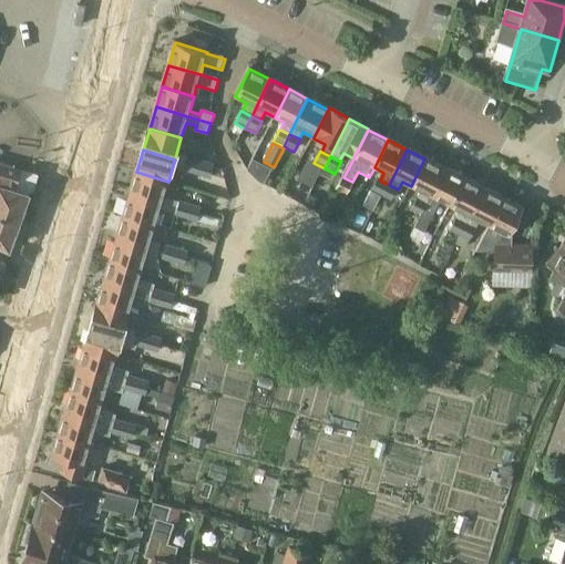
[(193,159),(192,164),(212,170),(214,165),(193,159)]
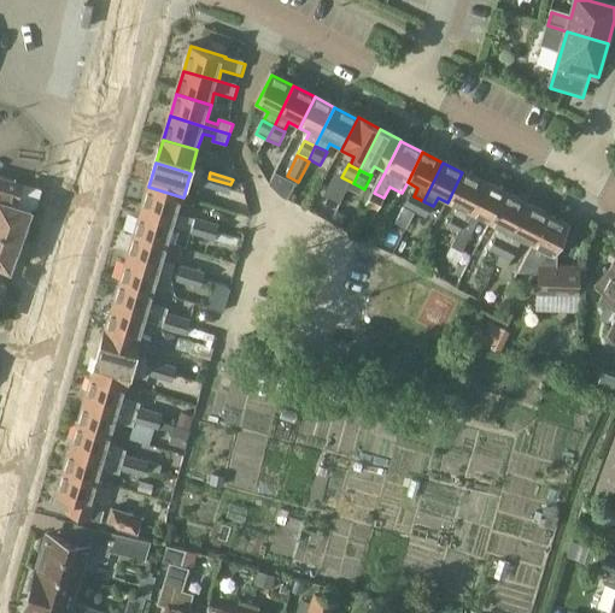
[(469,214),(485,184),(462,172),(447,202),(460,208),(455,217),(466,223),(469,214)]
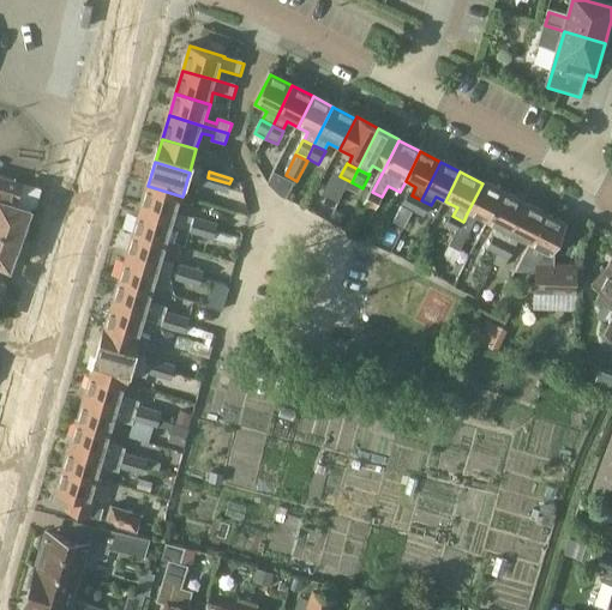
[(0,234),(21,242),(33,211),(19,207),(25,186),(0,177),(0,234)]
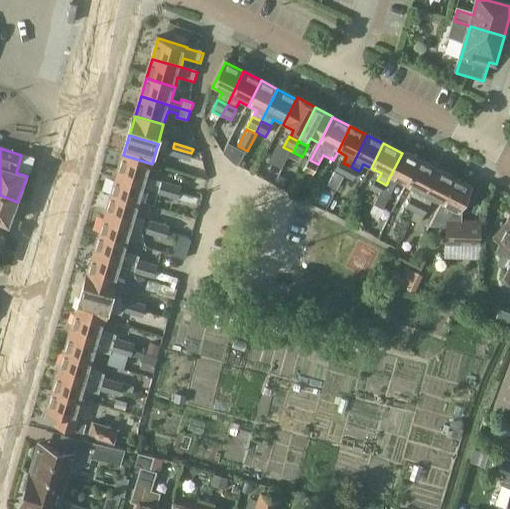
[(173,148),(171,153),(190,159),(191,153),(173,148)]
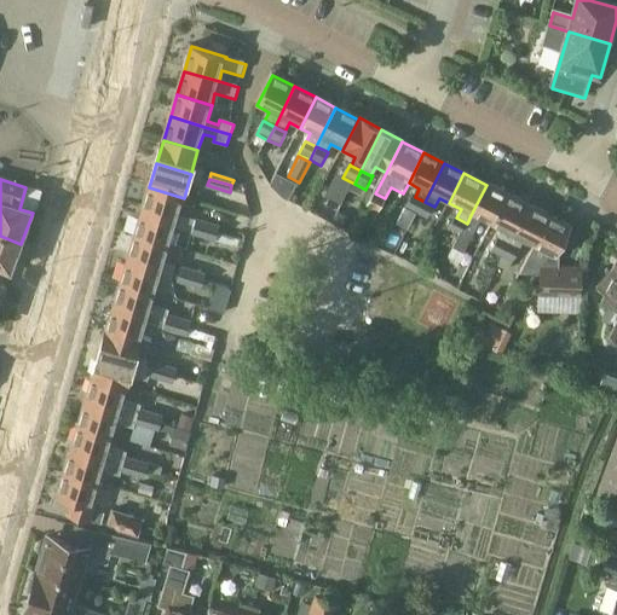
[(467,224),(460,237),(454,249),(465,255),(482,220),(494,226),(508,196),(486,185),(471,215),(467,224)]
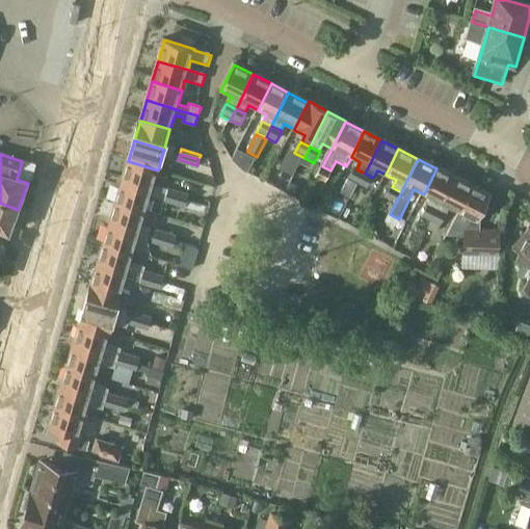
[(157,174),(158,170),(128,161),(128,164),(123,180),(153,188),(157,174)]
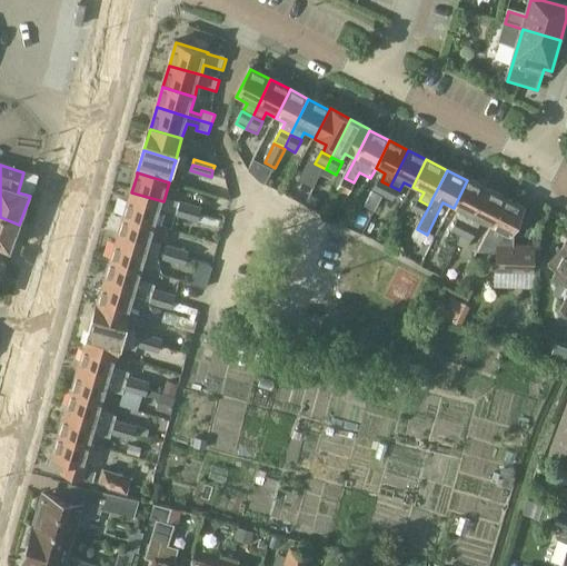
[(347,198),(354,182),(345,178),(337,192),(347,198)]
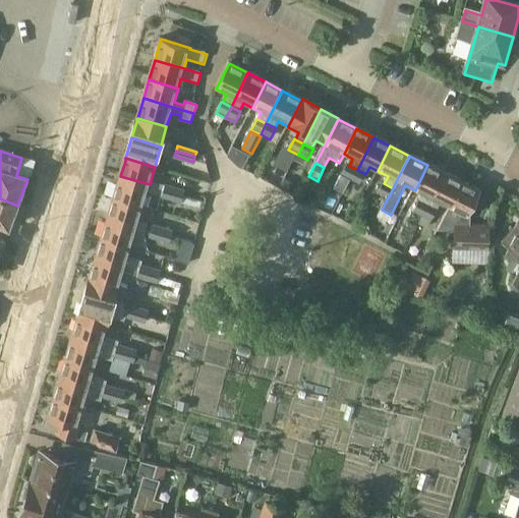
[(351,181),(357,170),(349,166),(347,165),(342,177),(351,181)]
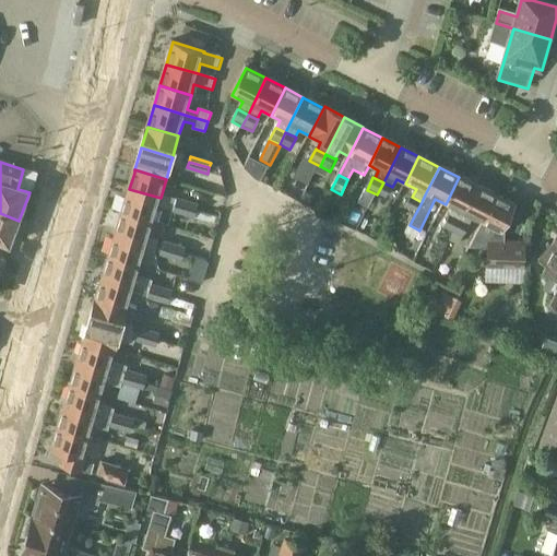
[(460,222),(477,187),(459,177),(446,204),(455,210),(451,217),(460,222)]
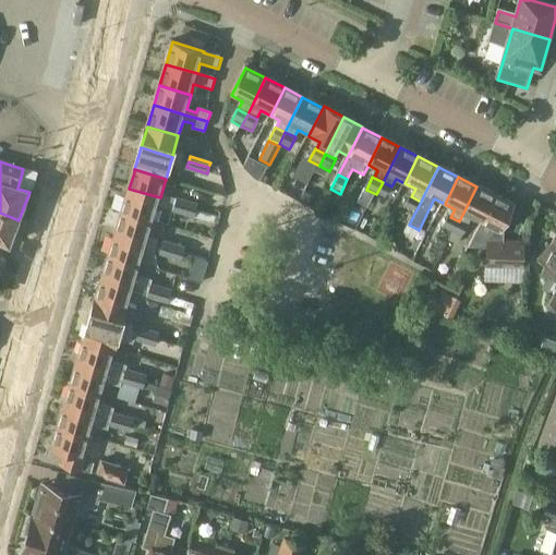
[(383,182),(376,194),(387,200),(393,186),(391,186),(383,182)]
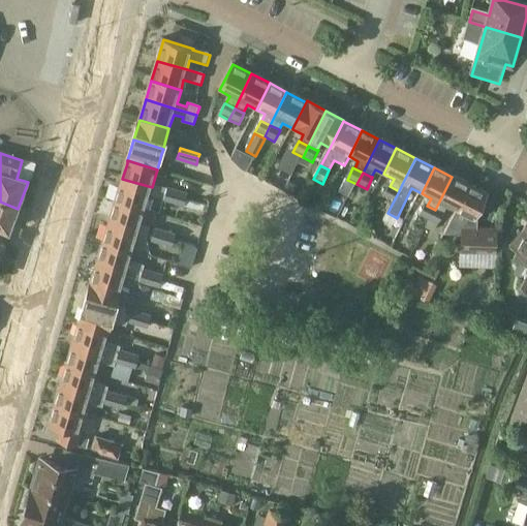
[(458,212),(470,186),(452,177),(435,210),(443,215),(447,207),(458,212)]
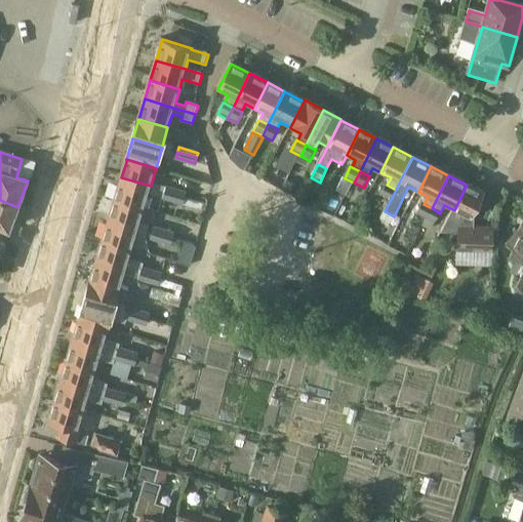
[(187,197),(151,186),(121,177),(115,198),(145,207),(148,196),(184,206),(187,197)]
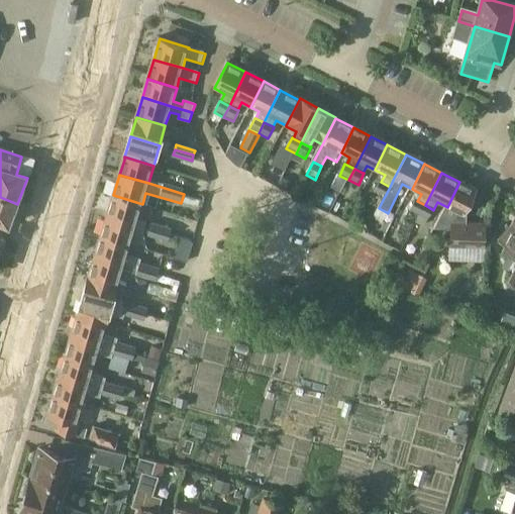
[(282,180),(278,189),(285,193),(290,183),(282,180)]
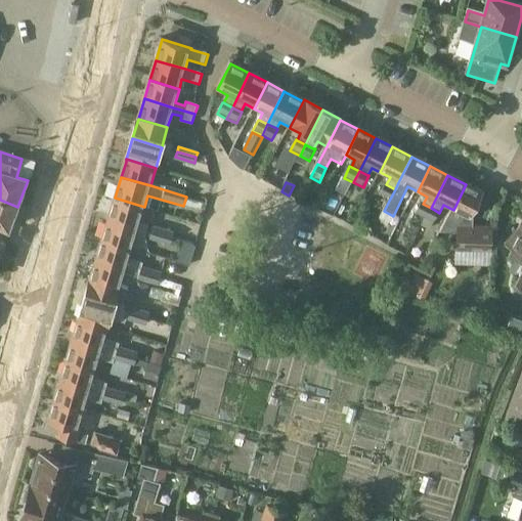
[(389,201),(395,189),(386,184),(385,184),(380,196),(389,201)]
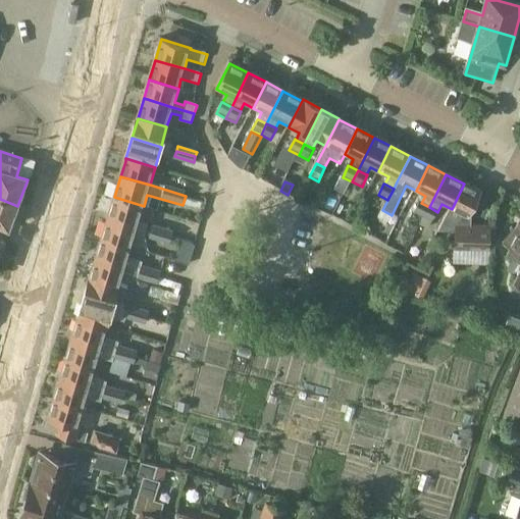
[(464,184),(452,209),(462,214),(470,218),(472,214),(482,193),(464,184)]
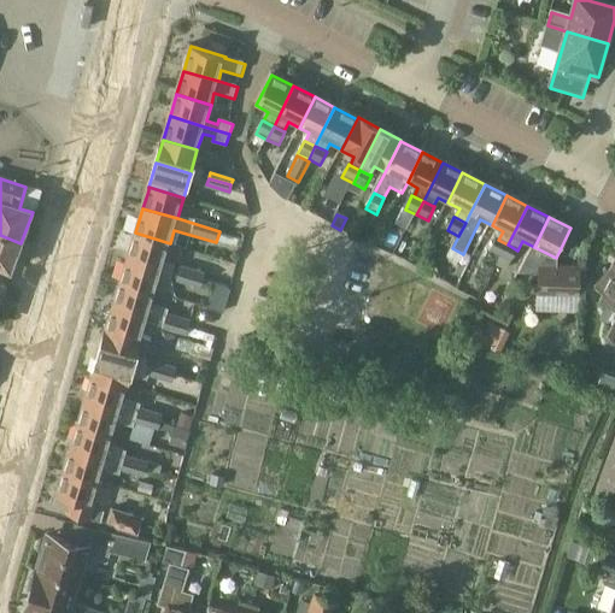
[(135,233),(129,255),(163,265),(162,270),(174,273),(176,267),(164,264),(170,243),(135,233)]
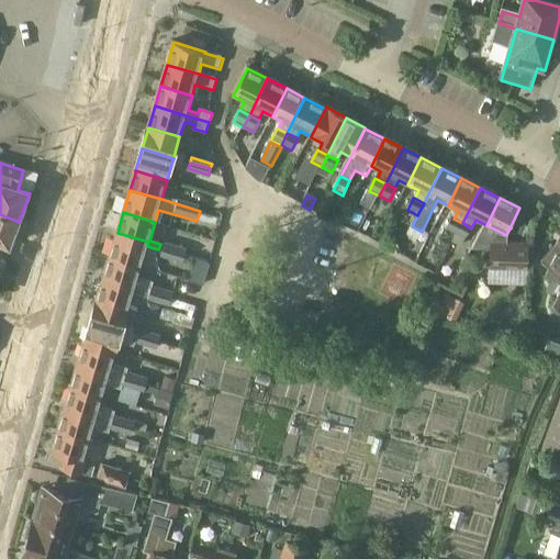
[(0,243),(10,248),(19,222),(0,214),(0,243)]
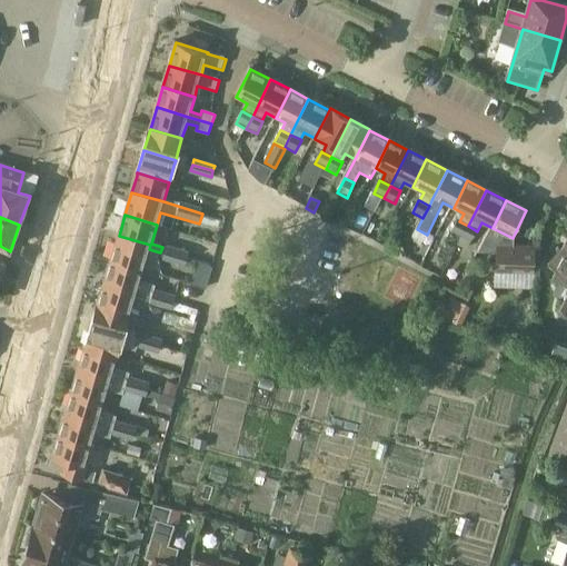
[(461,239),(468,226),(459,221),(457,221),(451,234),(461,239)]
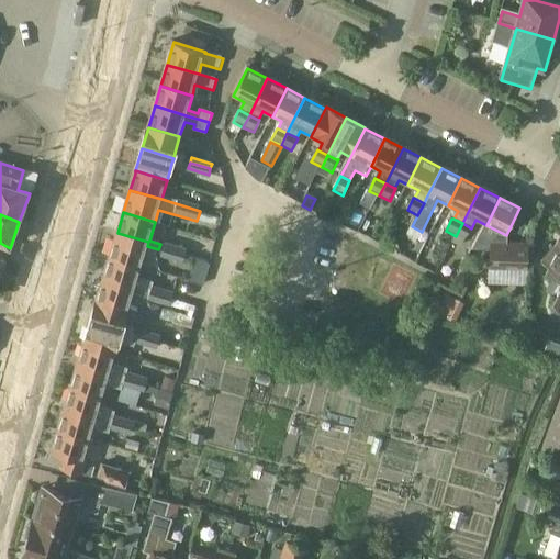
[(462,223),(456,236),(467,241),(472,228),(471,228),(462,223)]
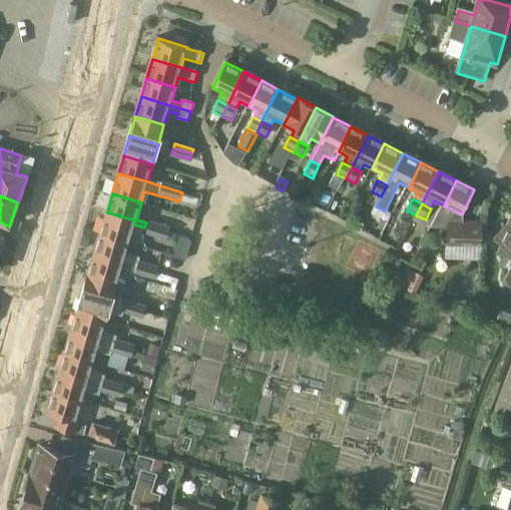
[(462,214),(454,210),(448,221),(450,222),(449,247),(482,248),(483,223),(464,222),(465,210),(464,210),(462,214)]
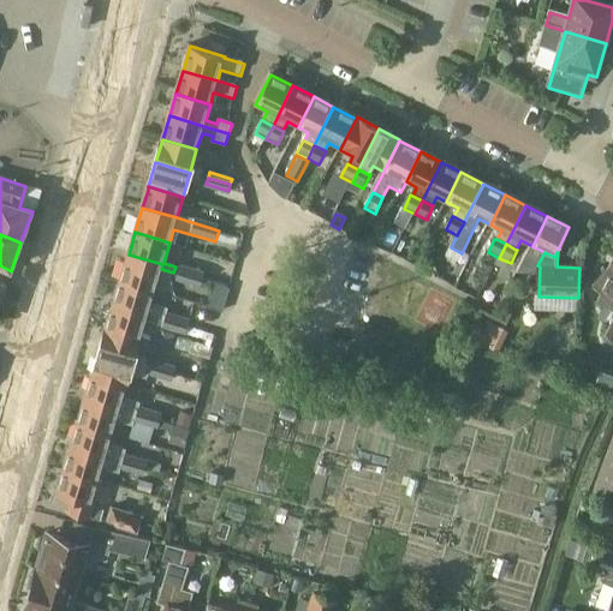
[(129,255),(120,281),(155,292),(159,276),(171,280),(173,273),(161,269),(162,264),(129,255)]
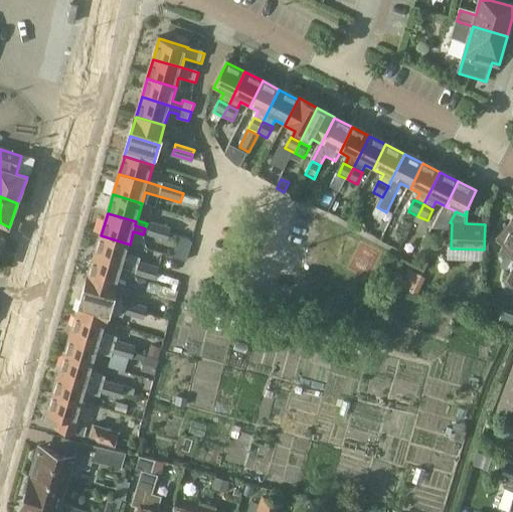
[(417,216),(414,222),(424,226),(428,220),(417,216)]
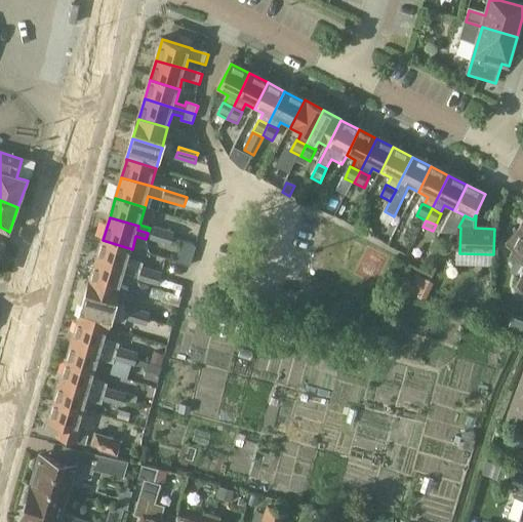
[(153,235),(151,241),(161,244),(165,231),(155,228),(153,235)]
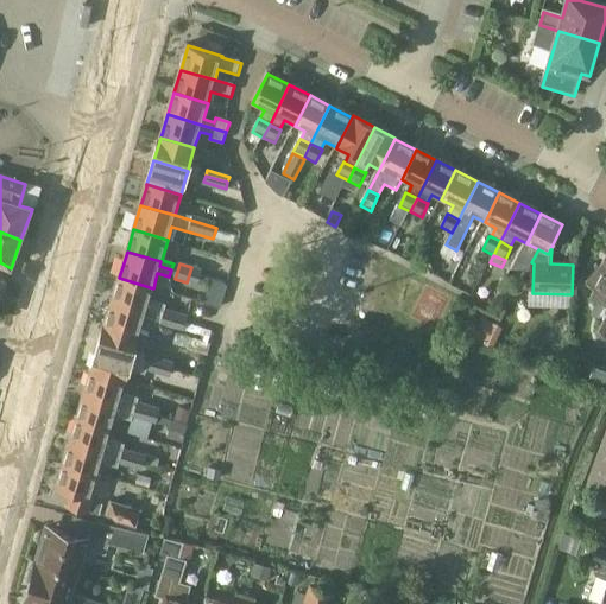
[(605,266),(601,274),(595,272),(588,286),(597,291),(592,300),(605,306),(605,326),(601,335),(605,336),(605,266)]
